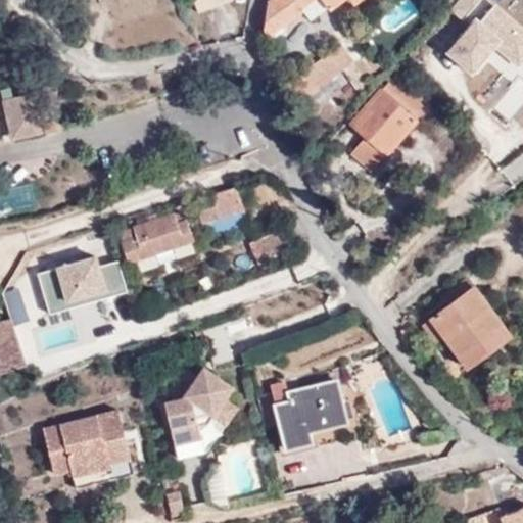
[(230,0),(193,0),(198,11),(230,0)]
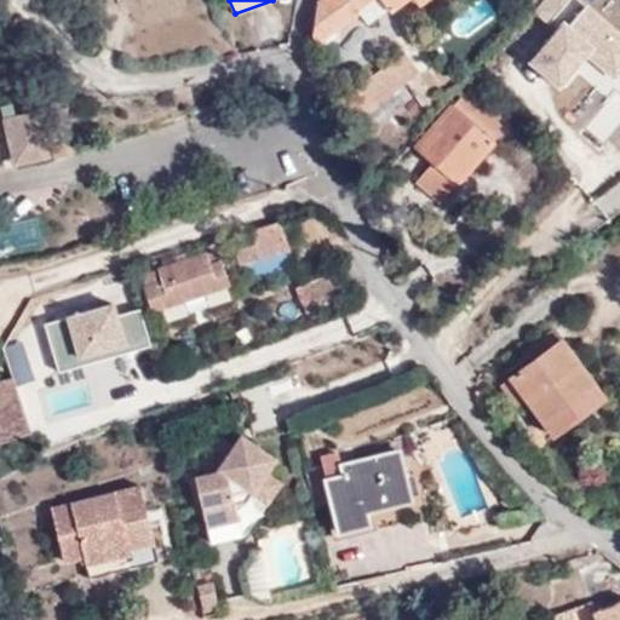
[(315,0),(310,45),(314,46),(361,11),(359,9),(371,0),(382,0),(392,12),(407,0),(315,0)]
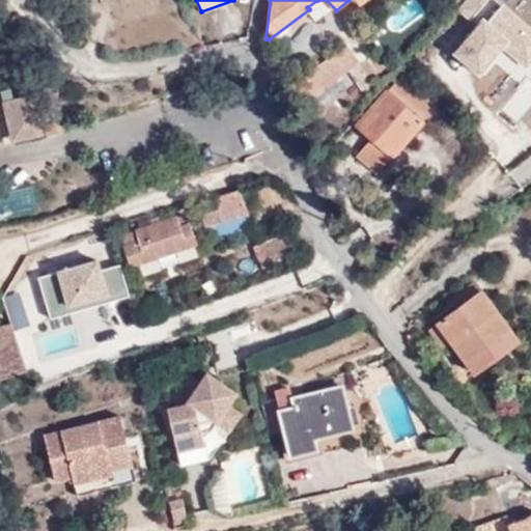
[(236,33),(238,14),(220,14),(220,33),(236,33)]
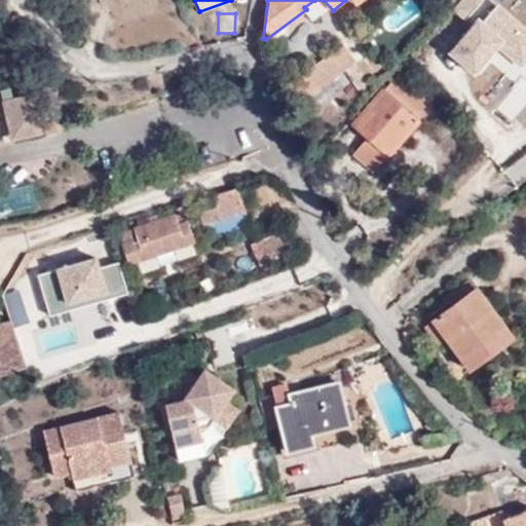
[(341,45),(329,54),(333,60),(343,49),(341,45)]
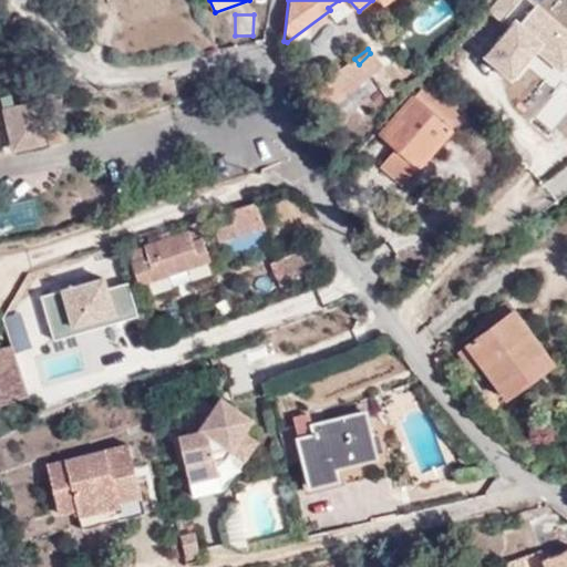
[(370,53),(359,64),(368,76),(381,66),(370,53)]
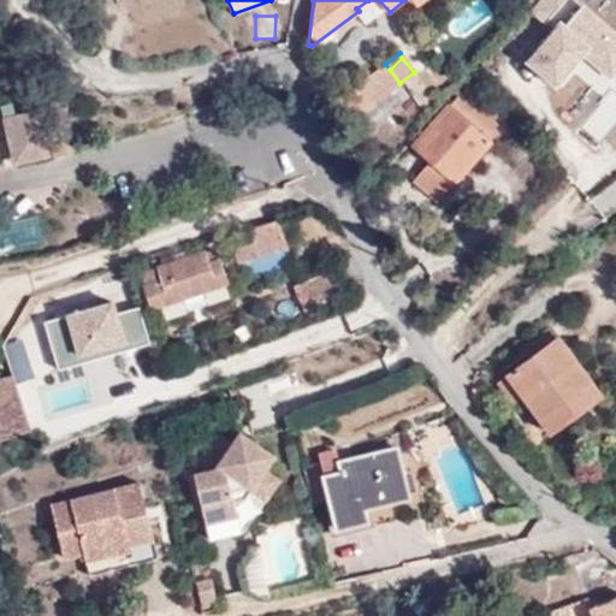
[(385,64),(336,102),(344,113),(347,111),(374,84),(390,70),(385,64)]
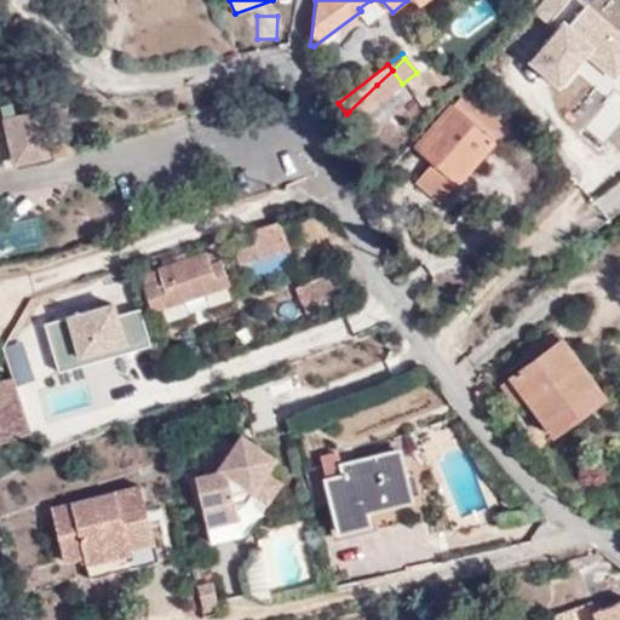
[(377,85),(349,112),(346,114),(352,121),(402,84),(392,70),(377,85)]
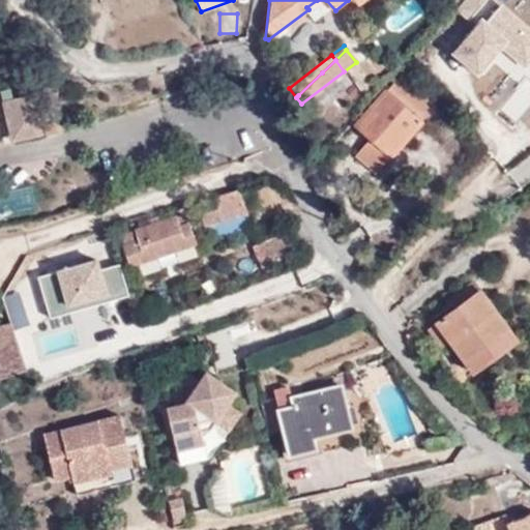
[(357,125),(371,138),(391,156),(436,105),(401,74),(357,125)]
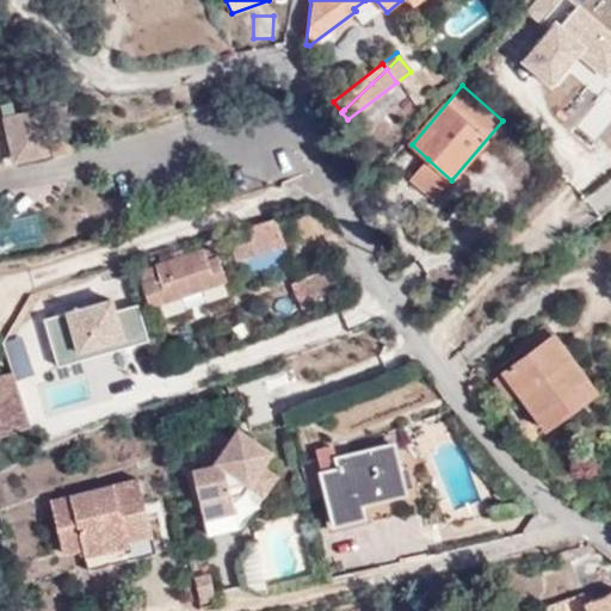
[(13,116),(11,104),(1,106),(5,117),(13,116)]
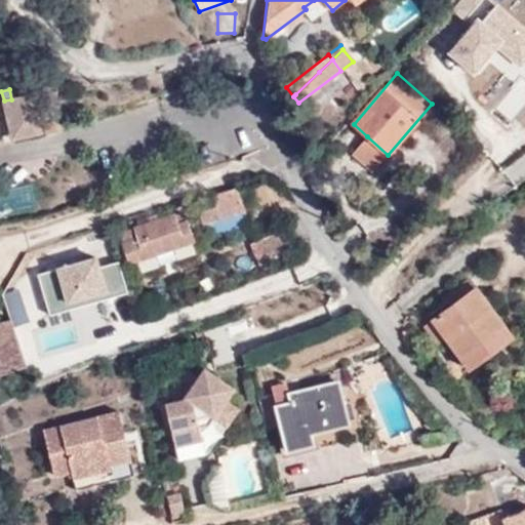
[(6,109),(35,102),(33,94),(11,99),(4,101),(6,109)]
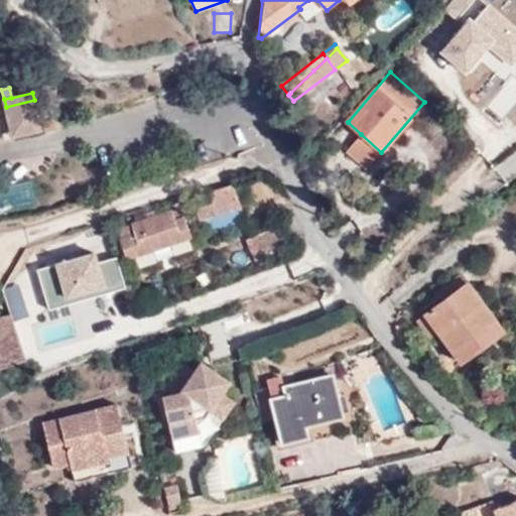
[(39,119),(34,100),(6,107),(10,126),(39,119)]
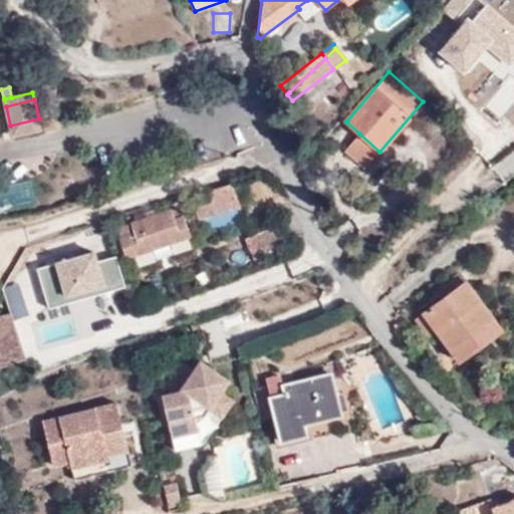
[(42,130),(39,118),(10,125),(13,137),(42,130)]
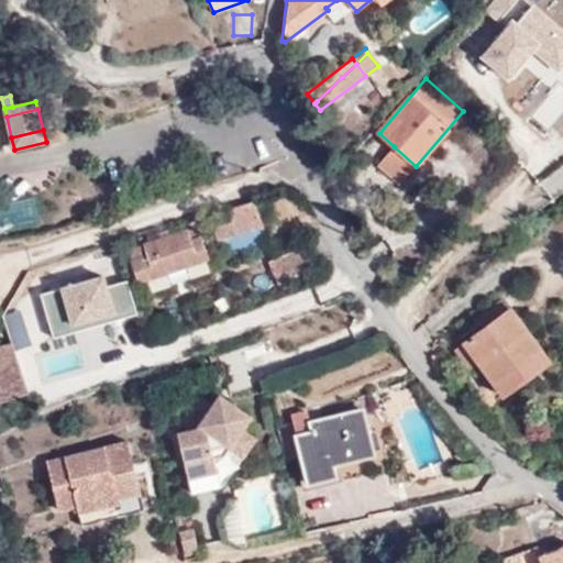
[(416,166),(394,146),(379,165),(399,184),(416,166)]
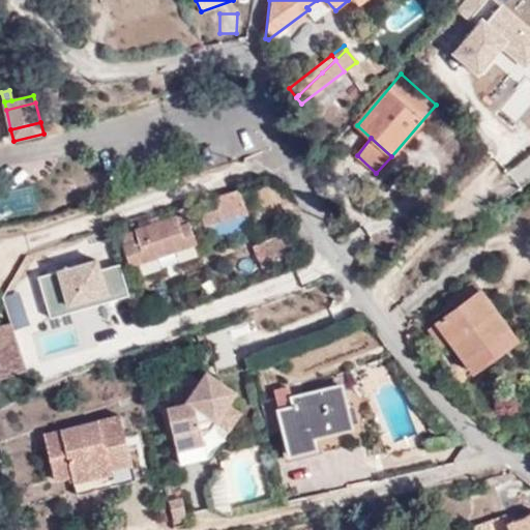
[(247,213),(241,189),(215,197),(217,208),(201,213),(206,227),(247,213)]
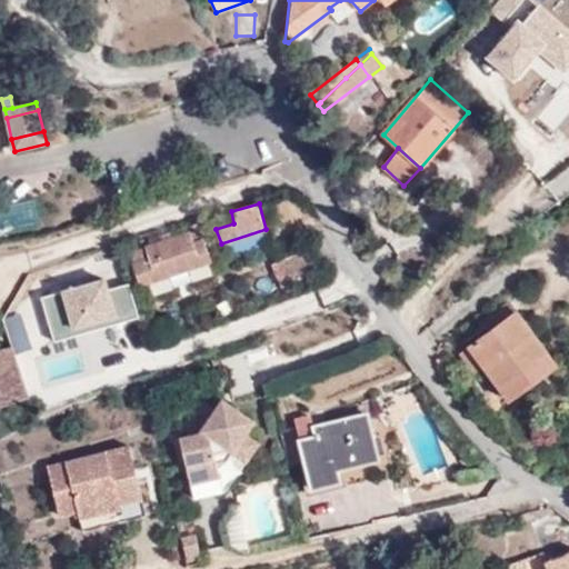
[(193,242),(190,231),(147,247),(150,257),(135,262),(143,285),(210,260),(202,239),(193,242)]
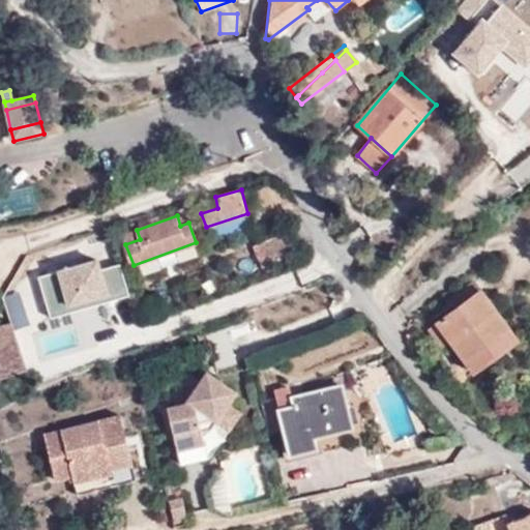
[(294,253),(286,234),(261,245),(270,263),(294,253)]
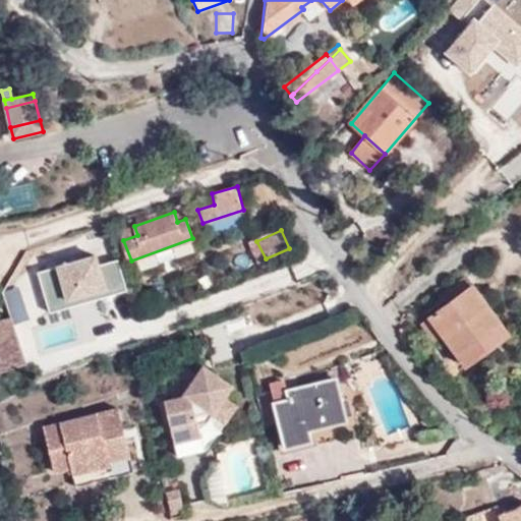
[(46,308),(125,290),(116,250),(37,269),(46,308)]
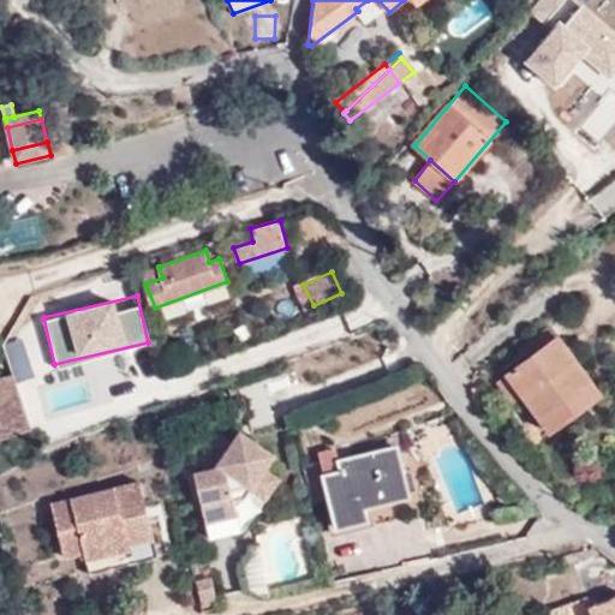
[(71,309),(69,298),(46,305),(48,316),(71,309)]
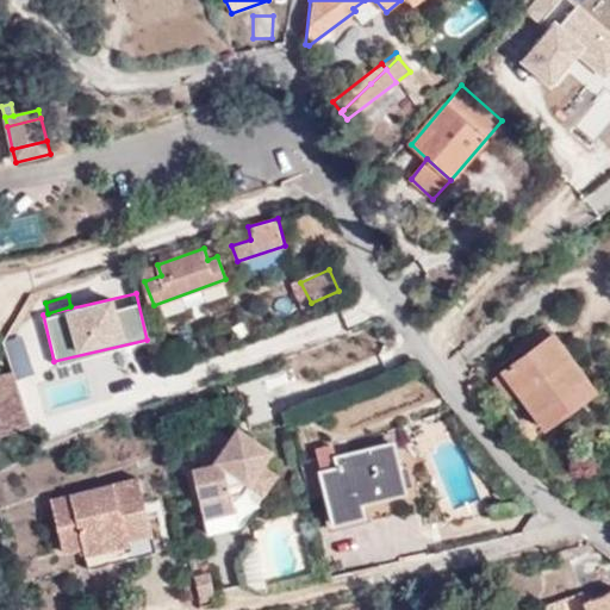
[(523,355),(503,371),(521,393),(545,425),(595,390),(547,322),(516,346),(523,355)]
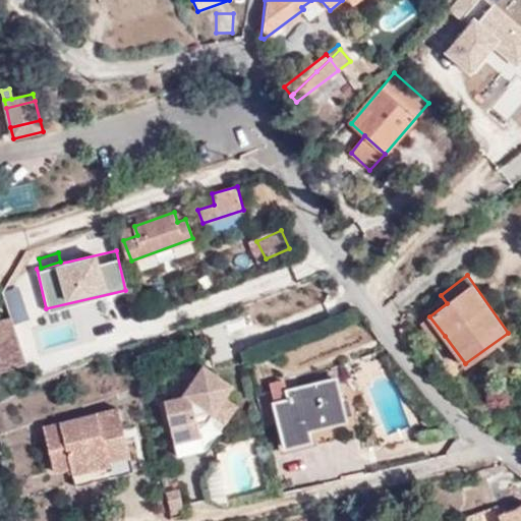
[(107,296),(88,300),(92,322),(111,317),(107,296)]
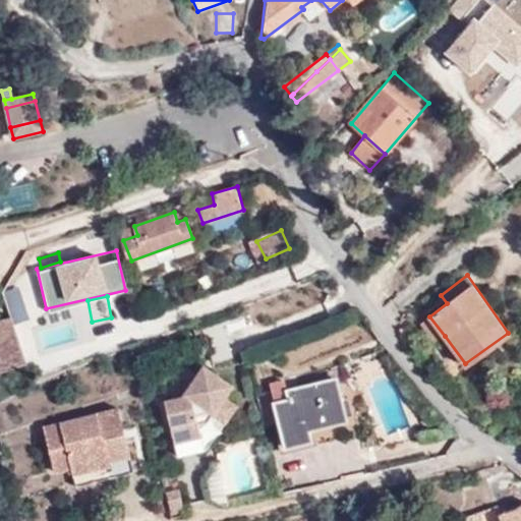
[(29,363),(12,315),(10,316),(27,363),(29,363)]
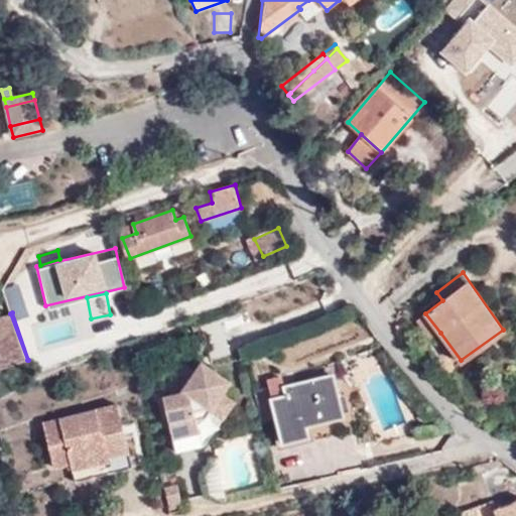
[(27,360),(10,313),(0,315),(0,360),(3,369),(27,360)]
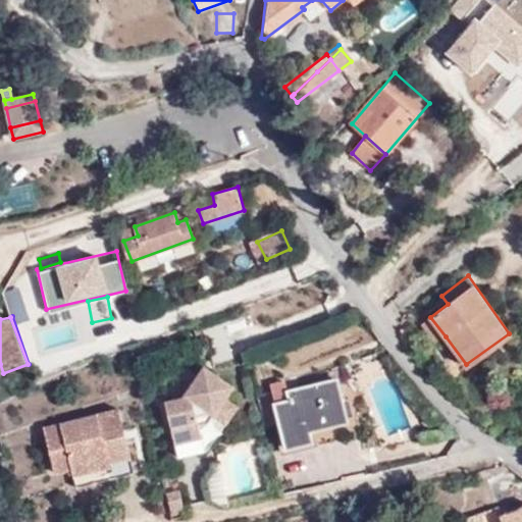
[(446,336),(430,317),(423,323),(437,344),(446,336)]
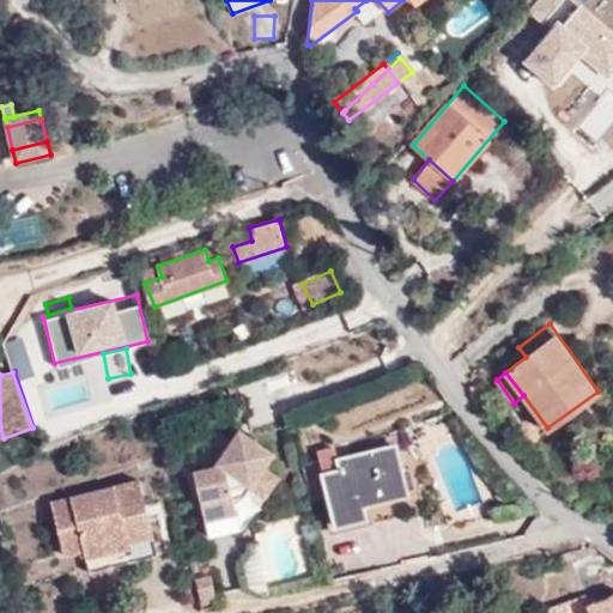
[(240,434),(232,444),(224,455),(217,453),(204,471),(194,474),(208,538),(243,530),(279,479),(263,469),(272,454),(240,434)]
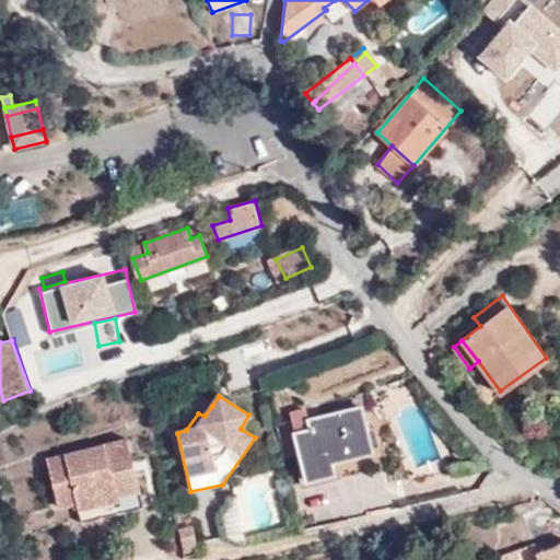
[(205,416),(212,406),(207,401),(198,413),(205,416)]
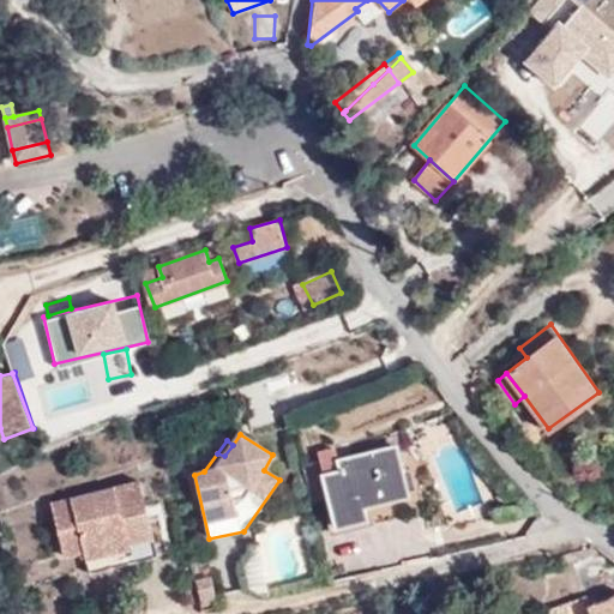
[(324,474),(329,494),(337,525),(366,517),(363,505),(409,493),(396,444),(339,459),(342,470),(324,474)]
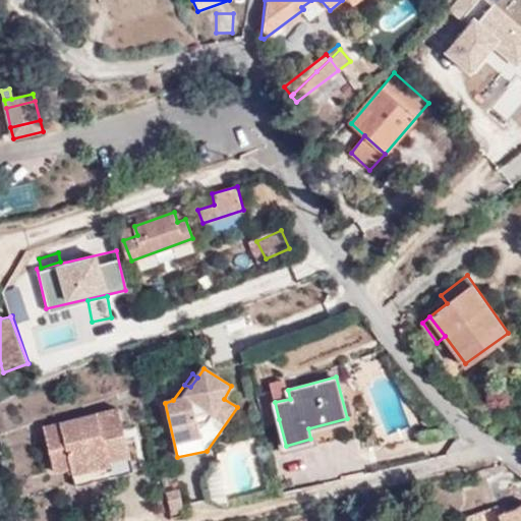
[(266,423),(279,419),(275,402),(272,391),(259,395),(266,423)]
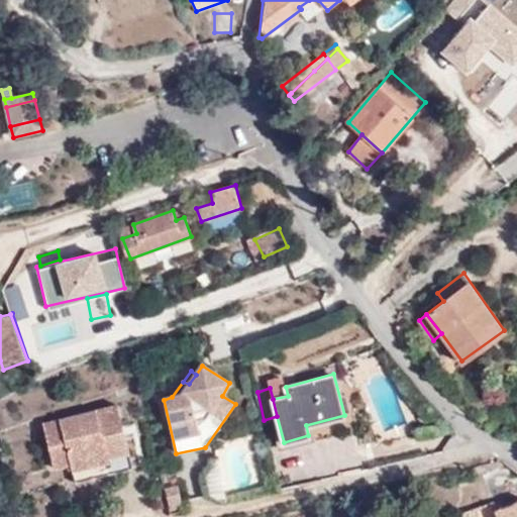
[(132,468),(116,404),(42,423),(54,468),(70,462),(74,482),(132,468)]
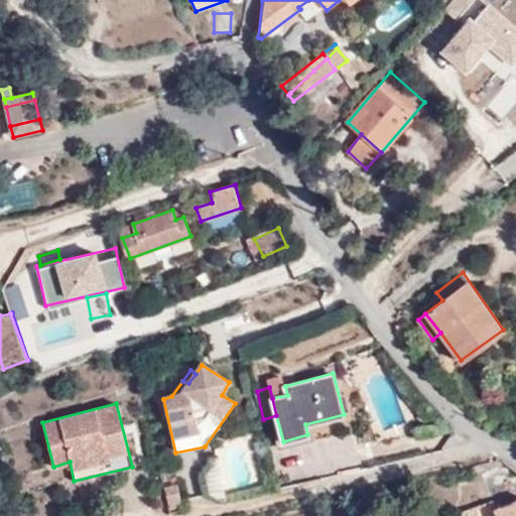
[(493,504),(492,501),(460,510),(461,515),(471,515),(477,514),(475,509),(493,504)]
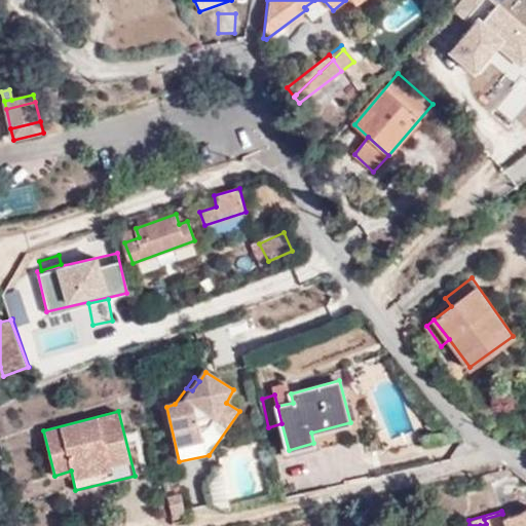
[(525,525),(525,511),(504,519),(506,525),(525,525)]
